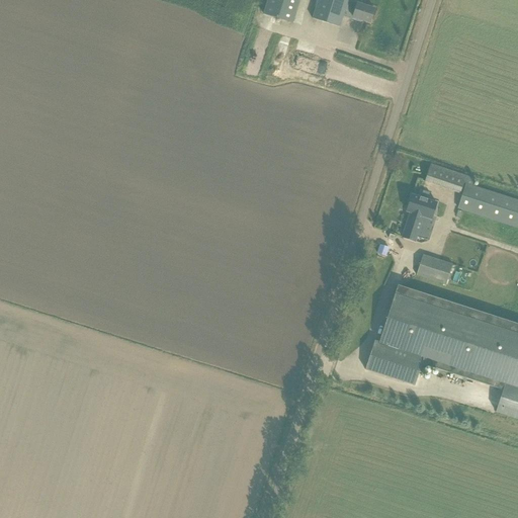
[(266,0),(262,14),(292,23),(299,0),(266,0)]
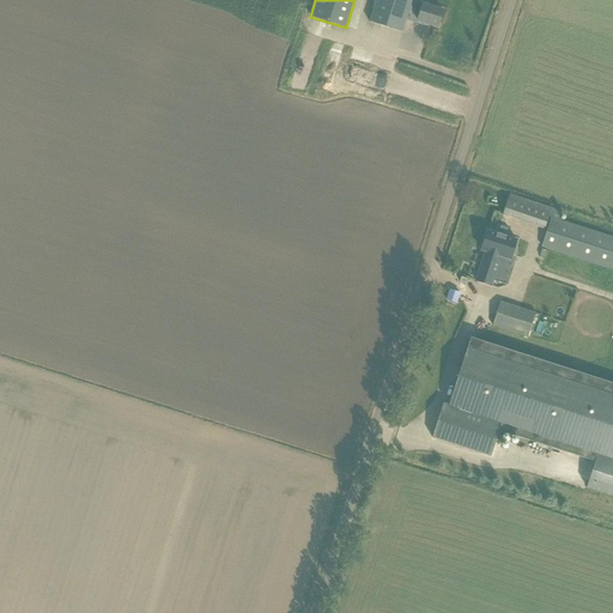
[(376,0),(369,23),(401,32),(407,13),(418,17),(416,24),(426,26),(428,24),(437,28),(443,12),(426,6),(428,0),(376,0)]
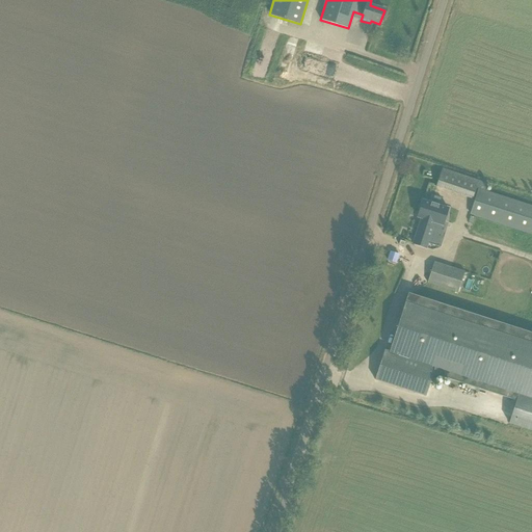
[(380,92),(386,77),(377,75),(375,83),(370,81),(368,89),(380,92)]
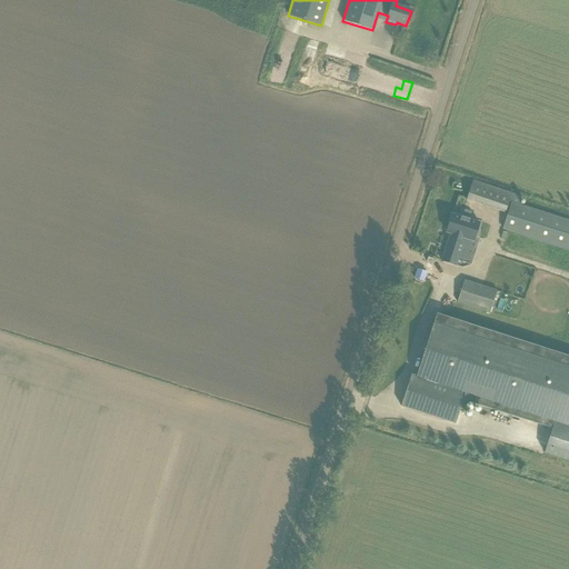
[(568,220),(519,205),(521,197),(472,181),(467,200),(505,213),(509,201),(511,202),(502,229),(568,250),(568,220)]
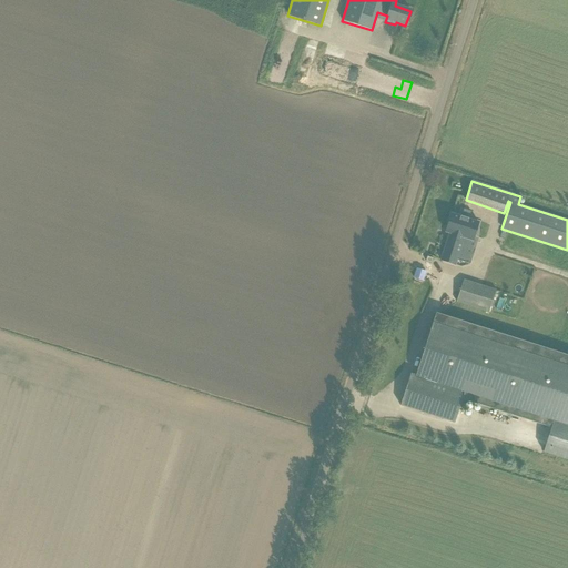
[(446,243),(440,261),(455,265),(456,261),(457,257),(468,261),(475,241),(473,241),(474,237),(478,223),(450,214),(445,232),(449,234),(446,243)]
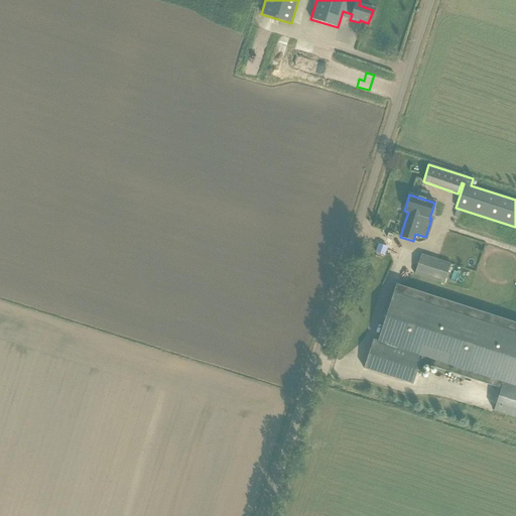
[(378,245),(376,252),(384,255),(387,247),(378,245)]
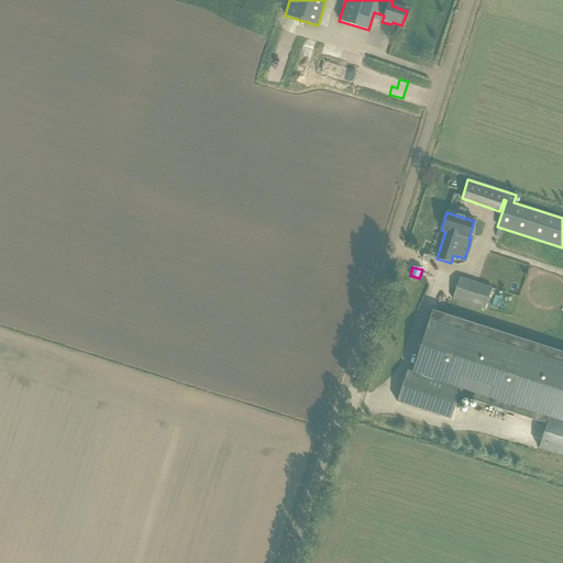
[(485,310),(492,288),(459,278),(452,299),(485,310)]
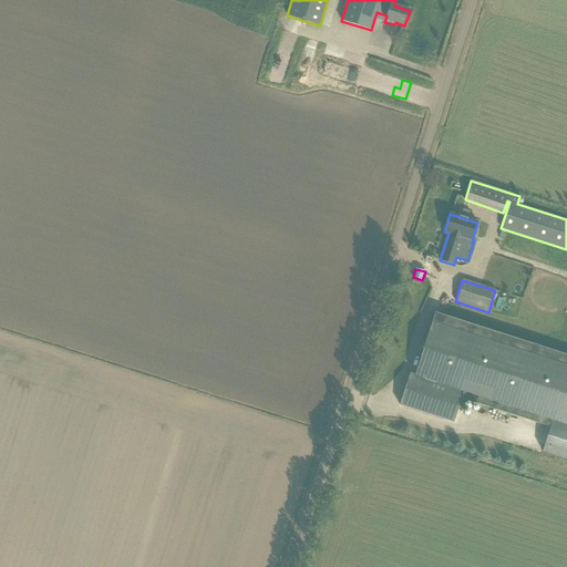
[(410,373),(399,405),(403,406),(453,422),(460,400),(549,429),(543,451),(546,453),(566,459),(566,367),(437,326),(437,325),(436,325),(420,377),(414,375),(410,373)]
